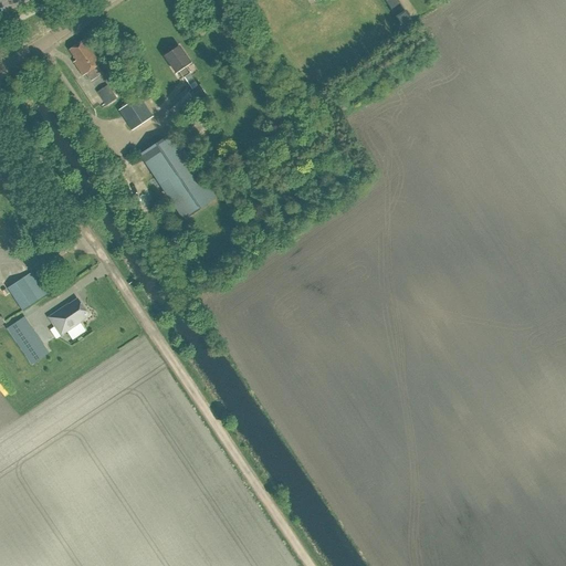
[(386,0),(402,24),(411,19),(398,0),(386,0)]
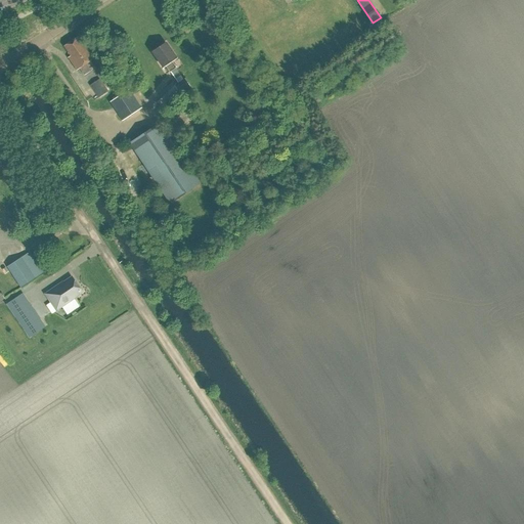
[(83,46),(78,38),(64,47),(71,57),(69,58),(76,71),(80,69),(90,61),(94,59),(85,45),(83,46)]
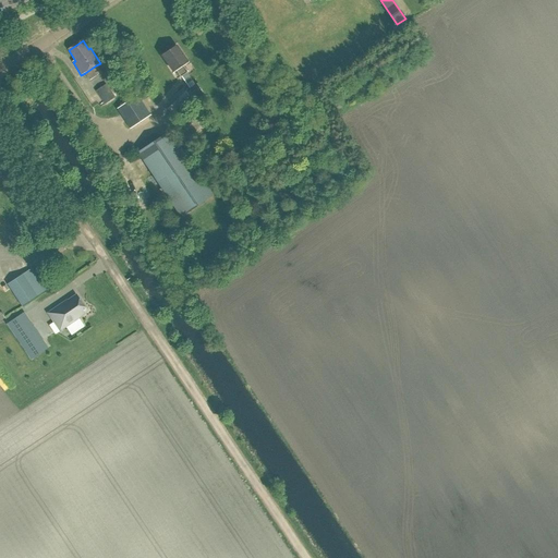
[(187,72),(182,64),(186,62),(177,47),(164,56),(174,71),(177,70),(181,76),(186,72),(187,72)]
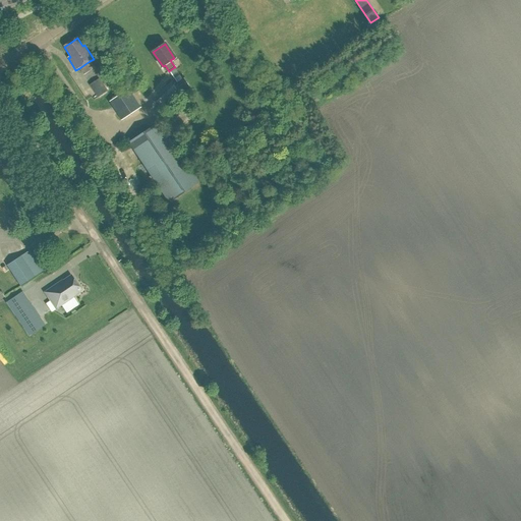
[(90,61),(79,68),(83,74),(95,67),(90,61)]
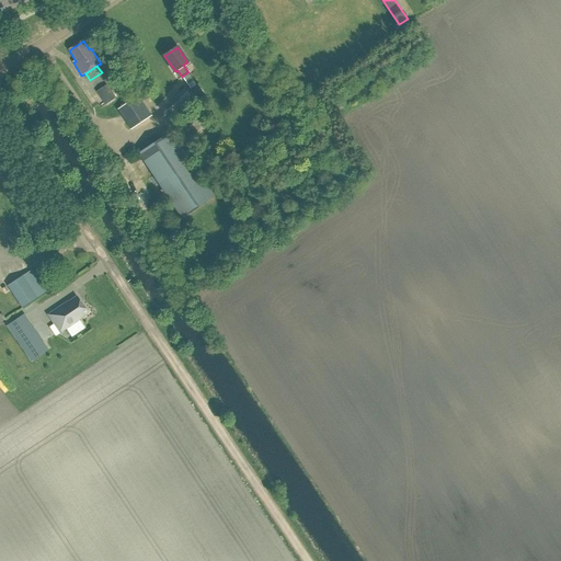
[(187,72),(182,77),(187,83),(193,80),(187,72)]
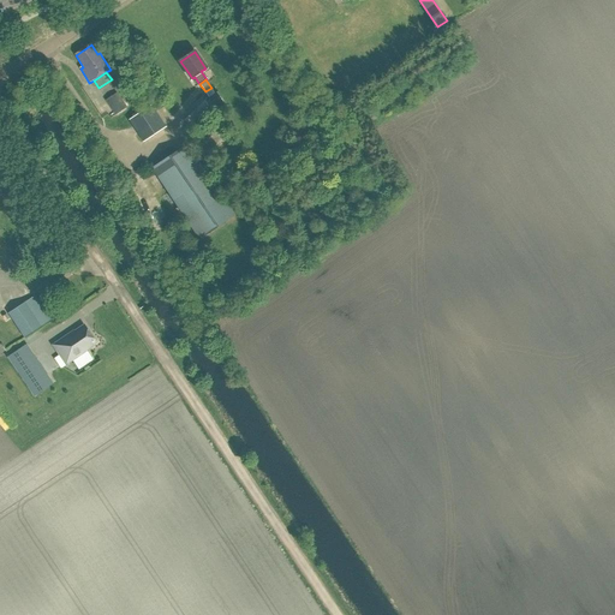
[(121,90),(108,100),(119,114),(131,106),(121,90)]
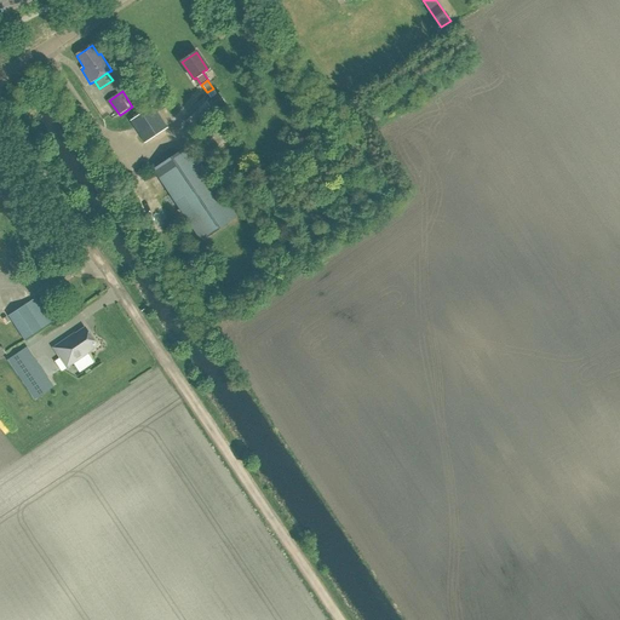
[(213,110),(225,102),(218,93),(206,102),(213,110)]
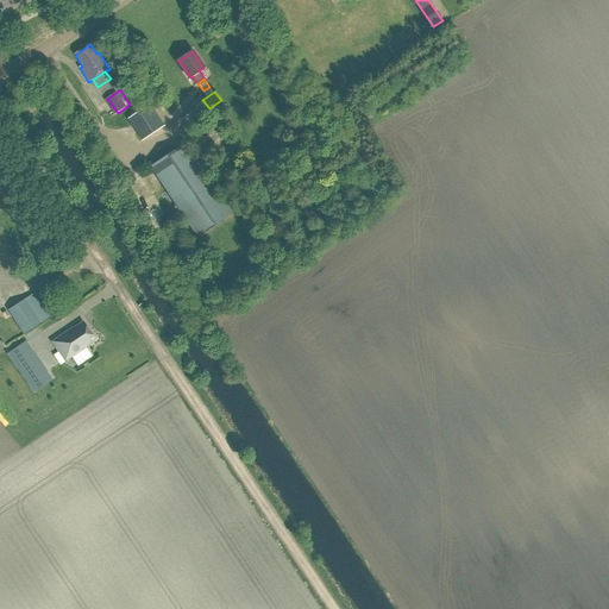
[(143,140),(164,126),(150,105),(129,119),(143,140)]
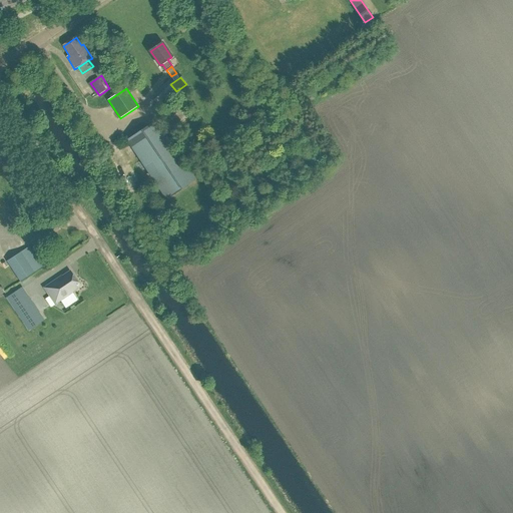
[(165,119),(185,107),(180,99),(161,111),(165,119)]
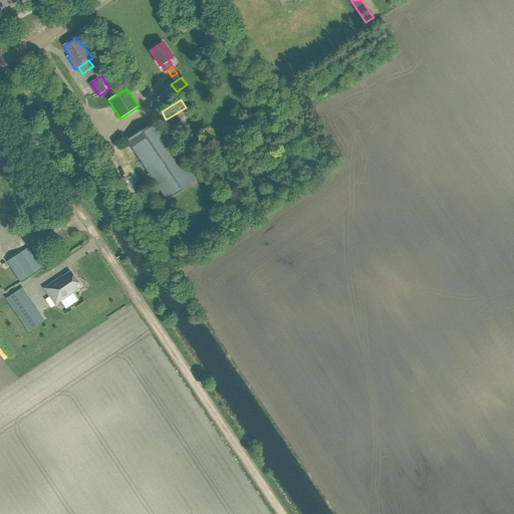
[(167,201),(196,181),(157,121),(127,141),(167,201)]
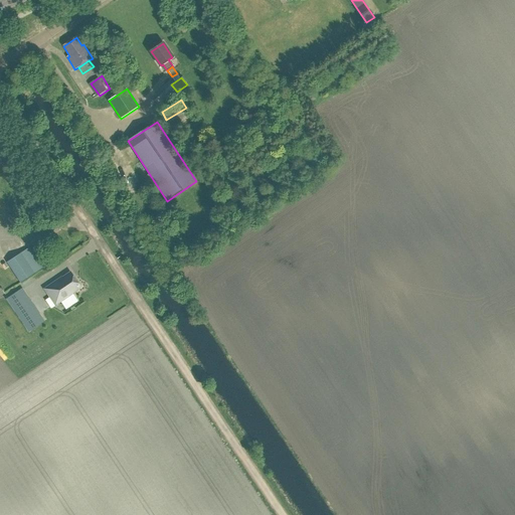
[(43,217),(53,210),(49,204),(39,211),(43,217)]
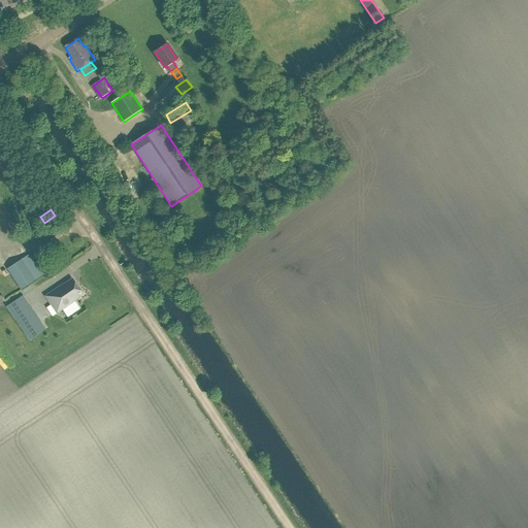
[(21,289),(44,273),(31,254),(7,268),(21,289)]
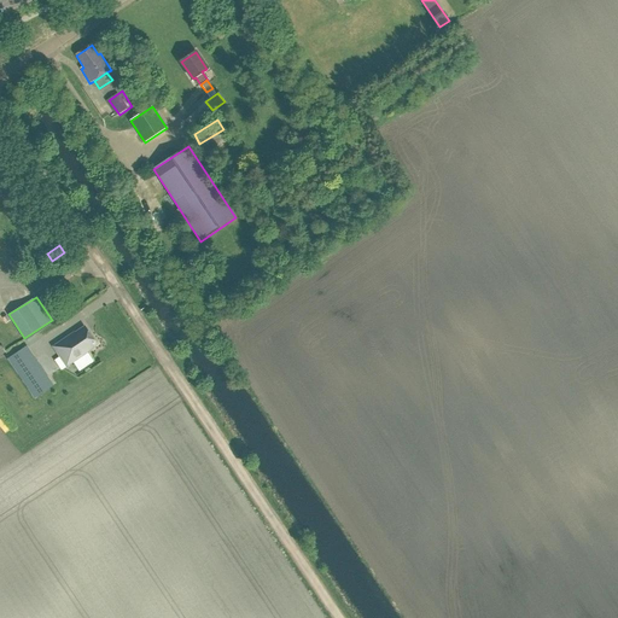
[(85,327),(75,334),(74,332),(70,336),(59,342),(52,347),(56,351),(66,367),(88,351),(87,350),(95,344),(85,327)]
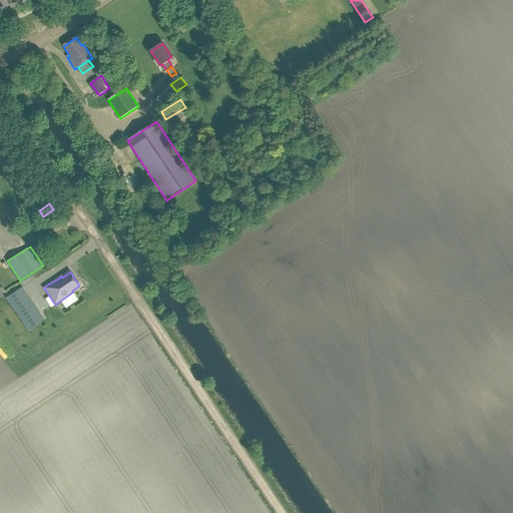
[(44,320),(34,305),(18,316),(28,331),(44,320)]
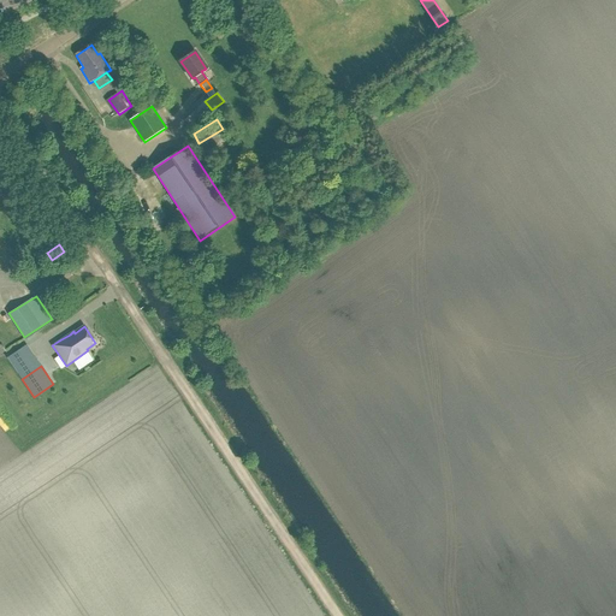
[(49,425),(29,437),(33,442),(52,430),(49,425)]
